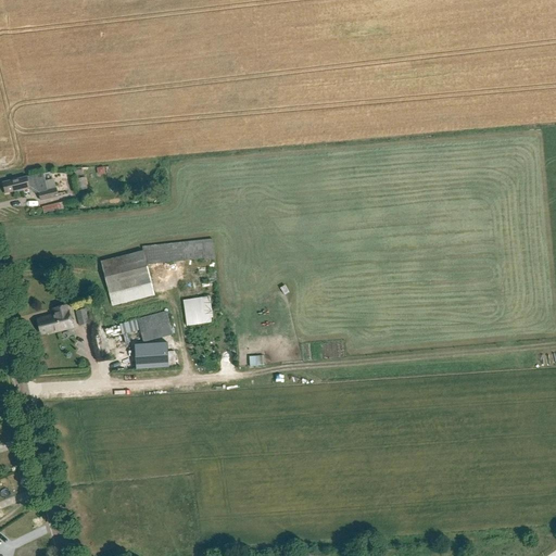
[(47,191),(43,174),(27,177),(3,182),(5,194),(16,191),(16,193),(24,191),(23,189),(29,188),(29,190),(36,193),(39,193),(40,201),(58,197),(57,189),(47,191)]
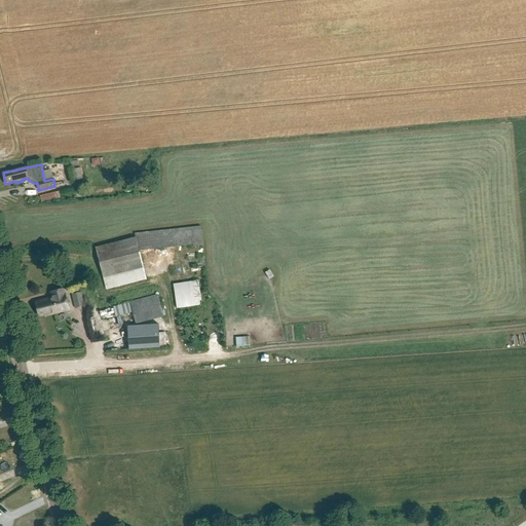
[(203,246),(201,226),(135,233),(135,237),(96,247),(104,277),(143,267),(139,251),(193,245),(193,247),(203,246)]
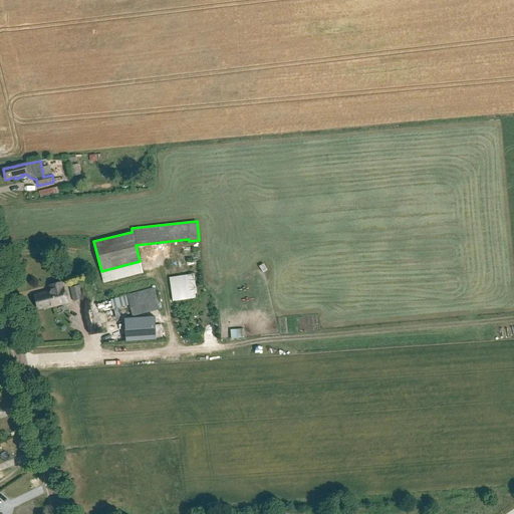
[(173,301),(198,297),(194,275),(170,279),(173,301)]
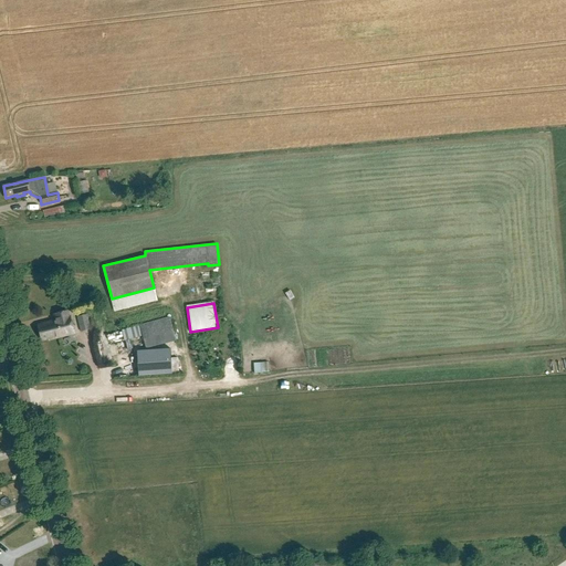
[(69,318),(67,312),(54,315),(55,322),(38,326),(42,341),(50,338),(50,339),(74,334),(70,317),(69,318)]
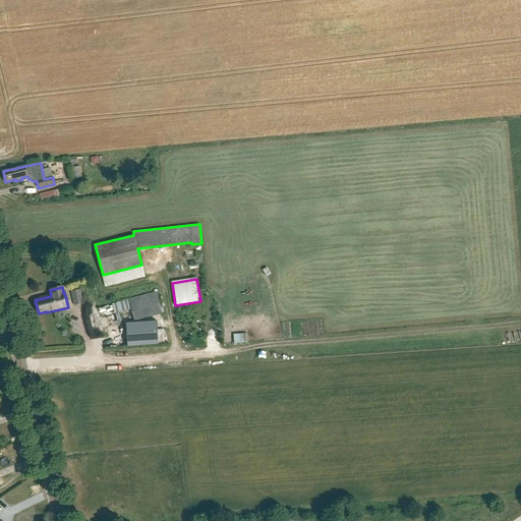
[(74,305),(90,302),(85,288),(71,292),(74,305)]
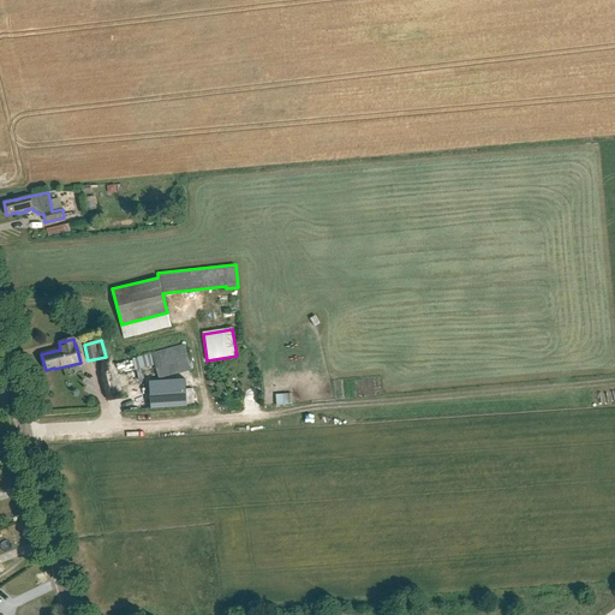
[(156,369),(189,360),(185,346),(153,354),(156,369)]
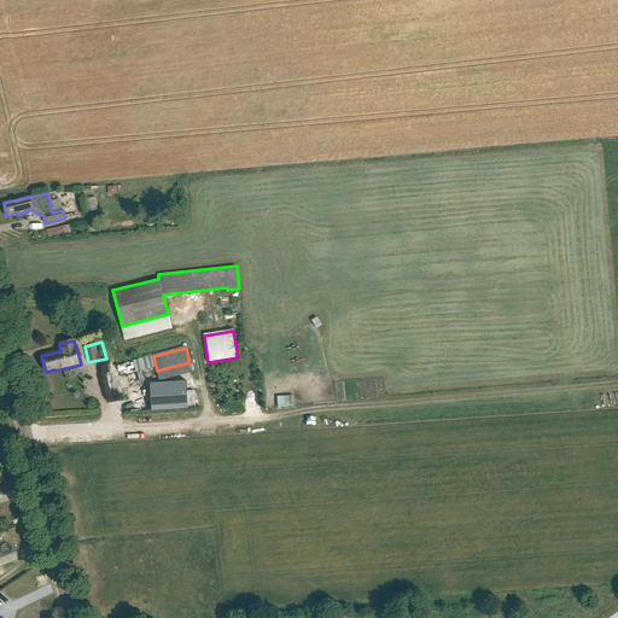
[(150,384),(151,410),(188,408),(186,382),(150,384)]
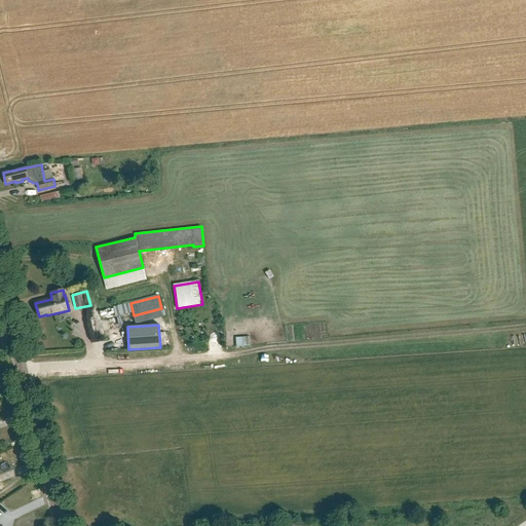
All buildings are outlined.
